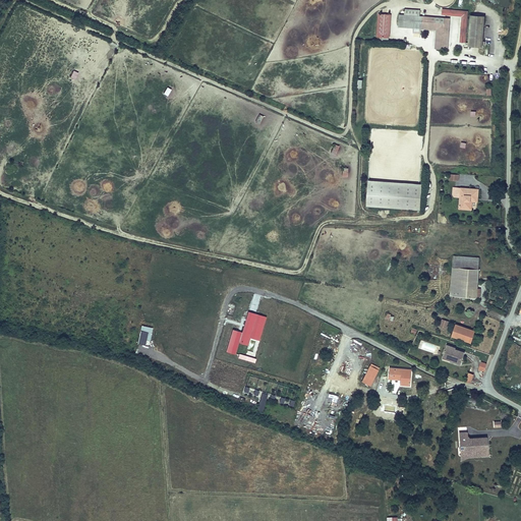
[(452,4),(425,1),(424,8),(445,10),(443,36),(449,36),(452,4)]
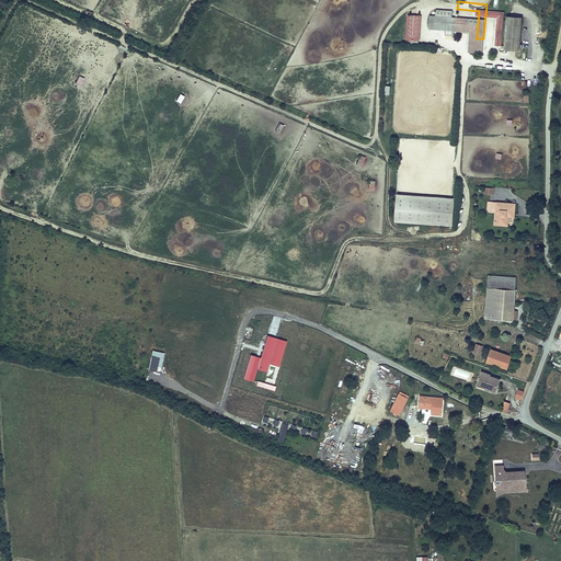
[(504,10),(489,9),(485,42),(501,43),(504,10)]
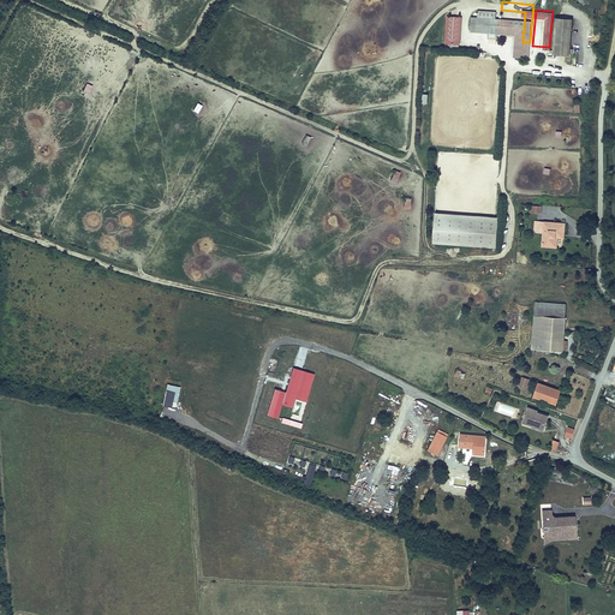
[(495,12),(481,11),(479,24),(497,25),(495,49),(508,51),(512,13),(506,13),(506,19),(495,18),(495,12)]
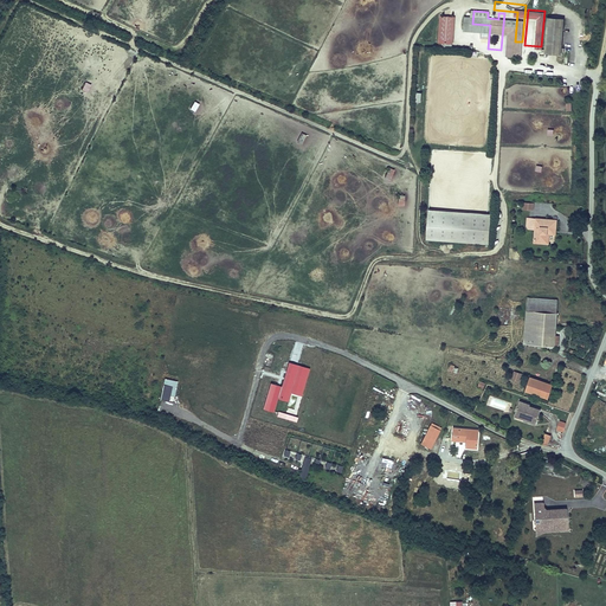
[(439,15),(438,45),(453,46),(455,17),(439,15)]
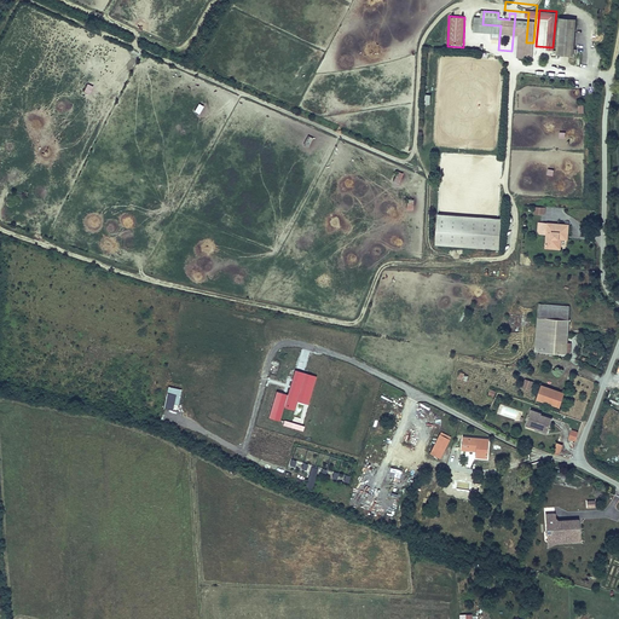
[(556,55),(574,56),(577,18),(559,18),(556,55)]
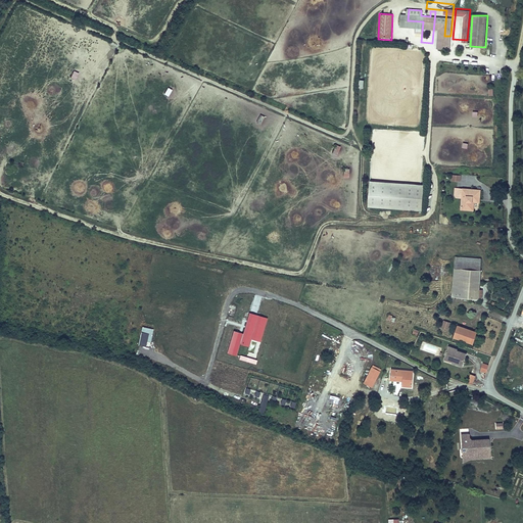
[(168,87),(164,94),(169,96),(173,89),(168,87)]
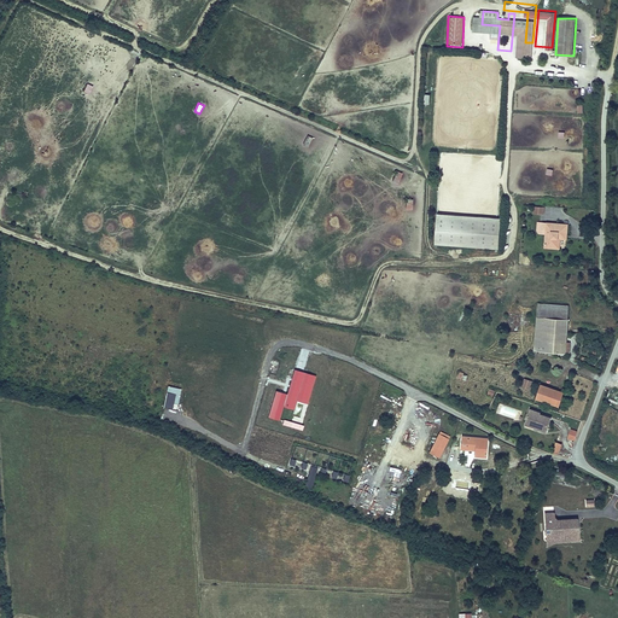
[(499,250),(501,219),(437,214),(435,245),(499,250)]
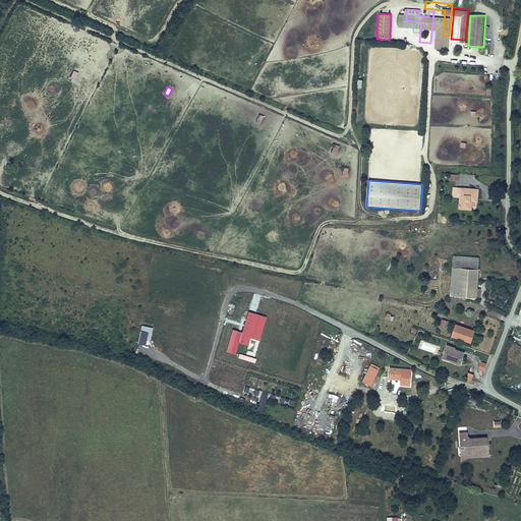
[(445,182),(444,203),(454,204),(454,193),(461,193),(462,184),(445,182)]
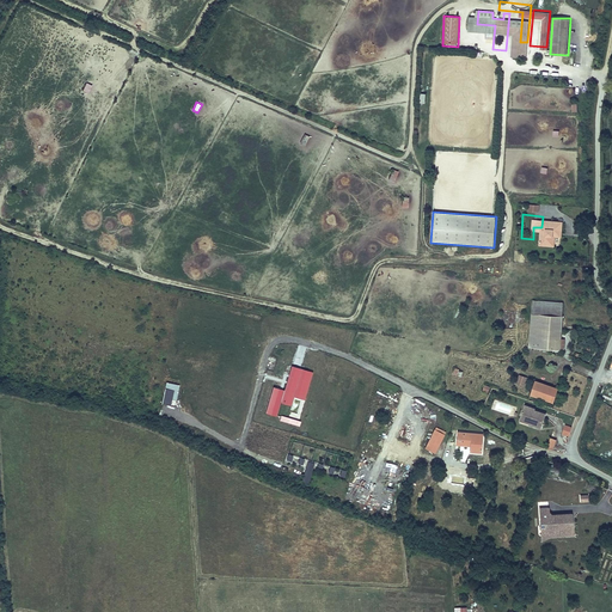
[(540,303),(510,301),(508,342),(538,343),(540,303)]
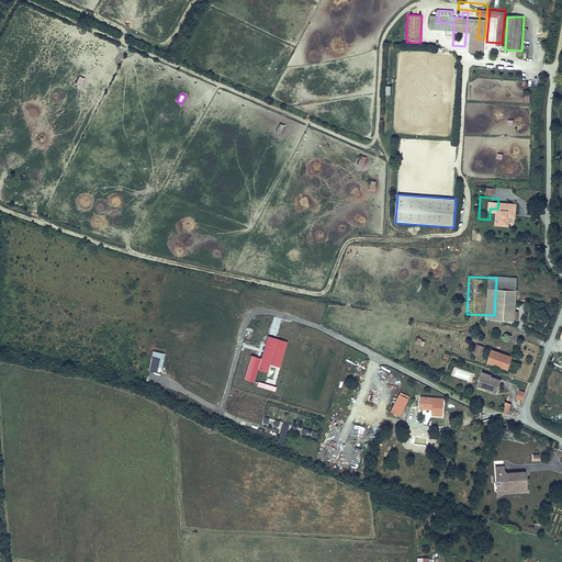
[(261,358),(250,356),(244,380),(255,383),(258,371),(268,373),(270,364),(281,368),(288,341),(267,336),(261,358)]
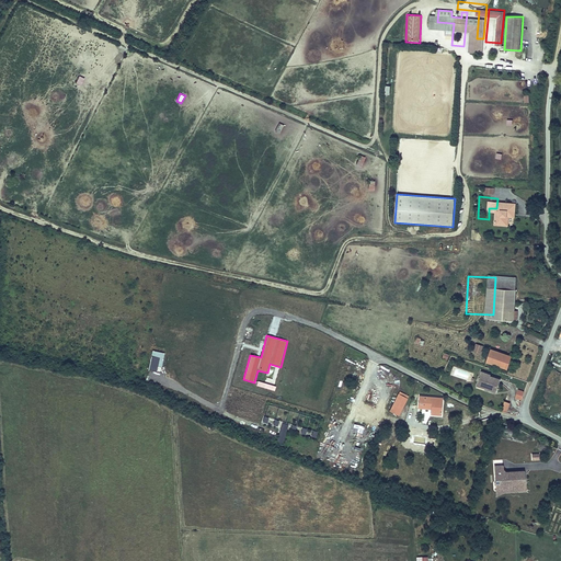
[(457,336),(454,344),(461,347),(464,340),(457,336)]
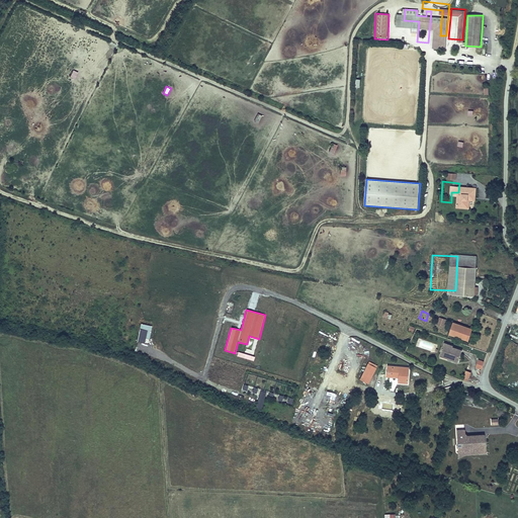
[(435,317),(429,332),(435,335),(437,330),(450,335),(455,324),(435,317)]
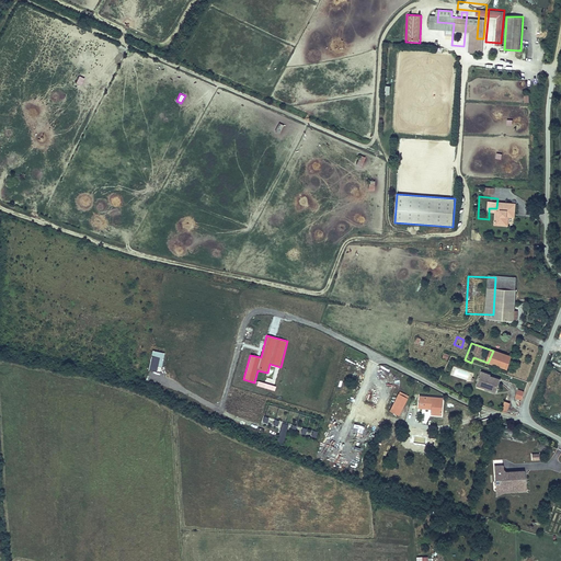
[(556,358),(548,355),(542,366),(550,369),(556,358)]
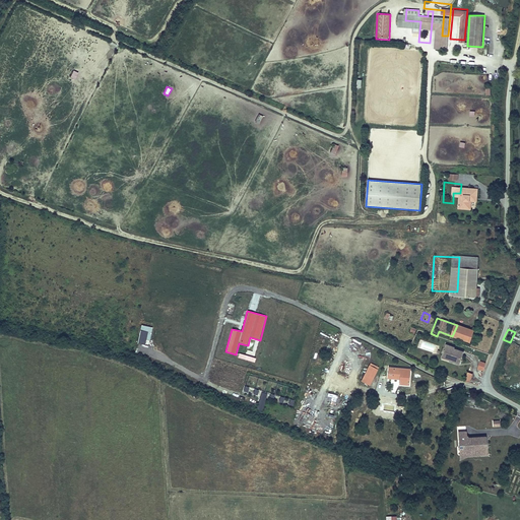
[(138,343),(146,344),(147,331),(139,330),(138,343)]
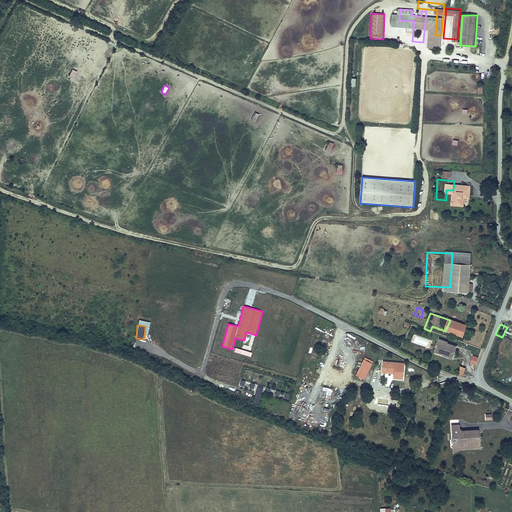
[(511,329),(507,327),(502,337),(511,341),(511,329)]
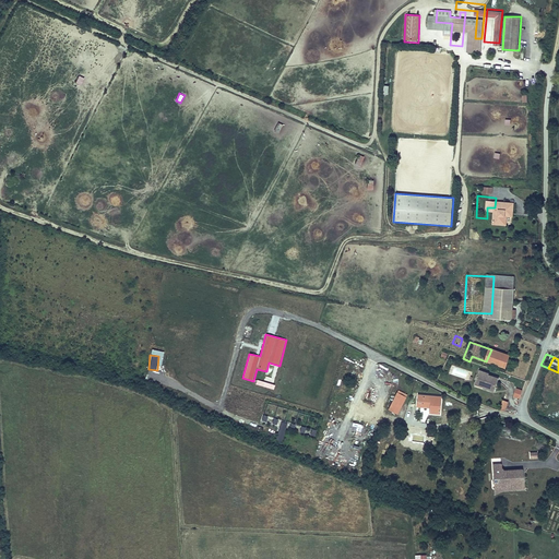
[(460,365),(455,378),(466,381),(465,384),(475,388),(479,376),(468,371),(470,368),(460,365)]
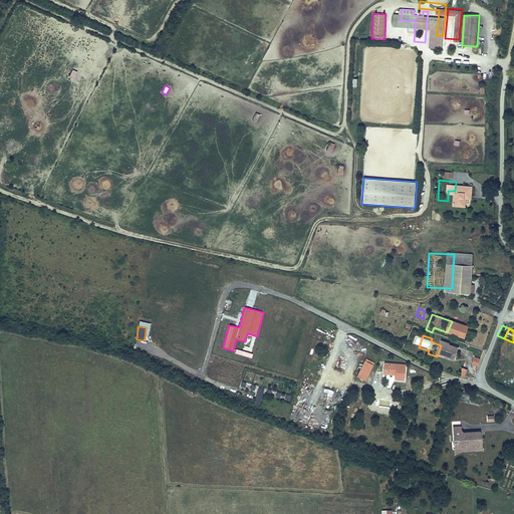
[(354,359),(347,355),(339,369),(345,373),(354,359)]
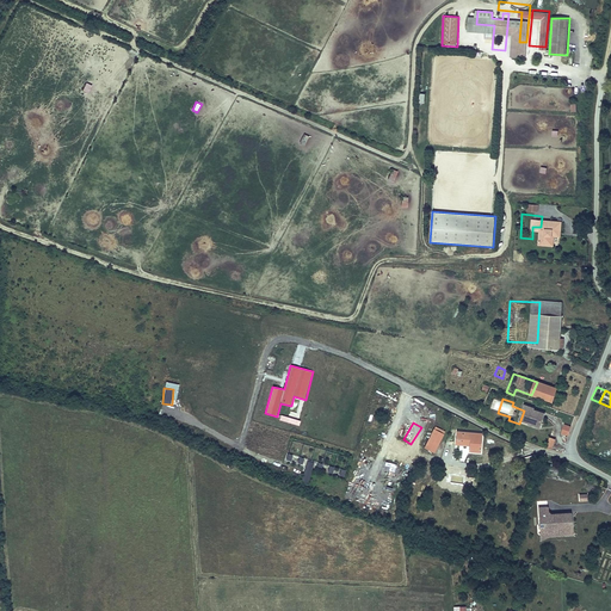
[(565,424),(561,433),(568,437),(572,426),(565,424)]
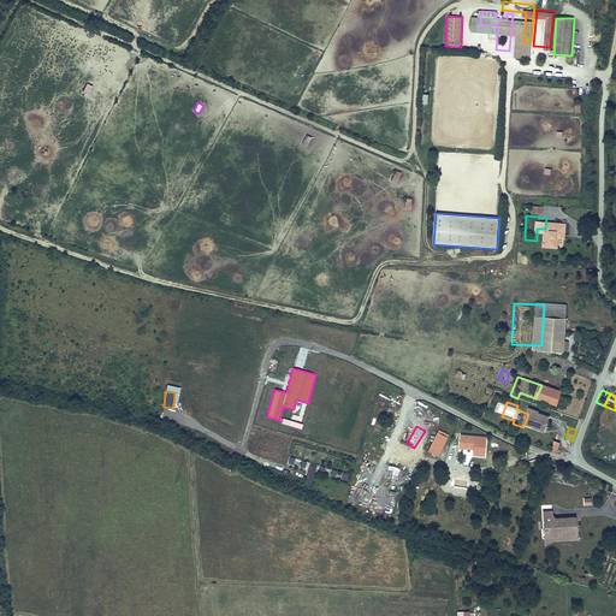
[(466,432),(440,430),(438,443),(452,444),(452,450),(465,451),(466,432)]
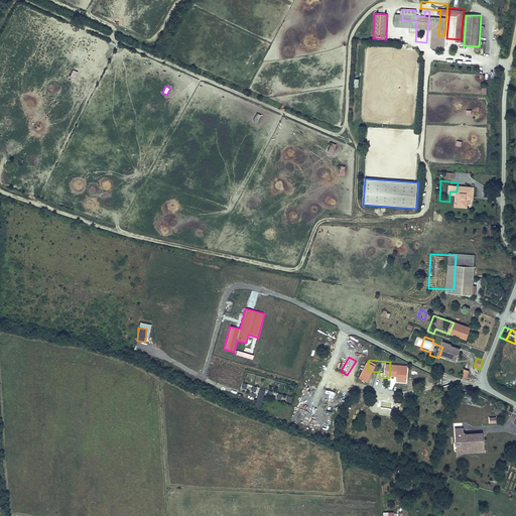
[(260,389),(254,406),(260,407),(266,391),(260,389)]
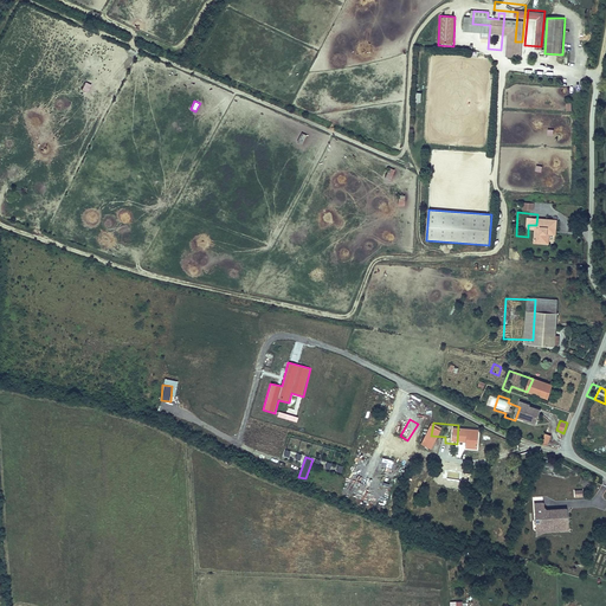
[(421,488),(427,474),(423,471),(416,485),(421,488)]
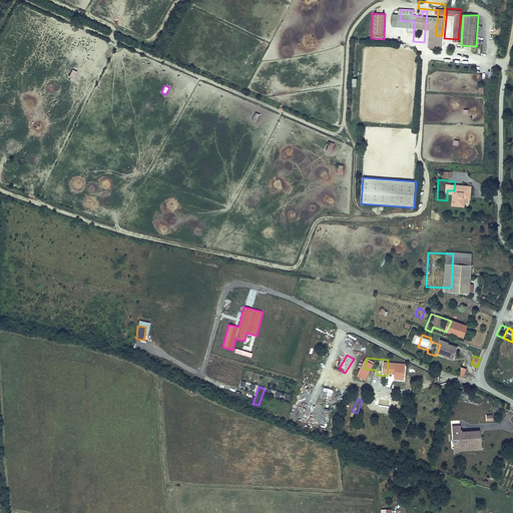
[(438,434),(438,437),(464,435),(463,424),(453,424),(451,427),(448,424),(444,424),(444,422),(444,415),(437,416),(438,431),(437,431),(437,434),(438,434)]
